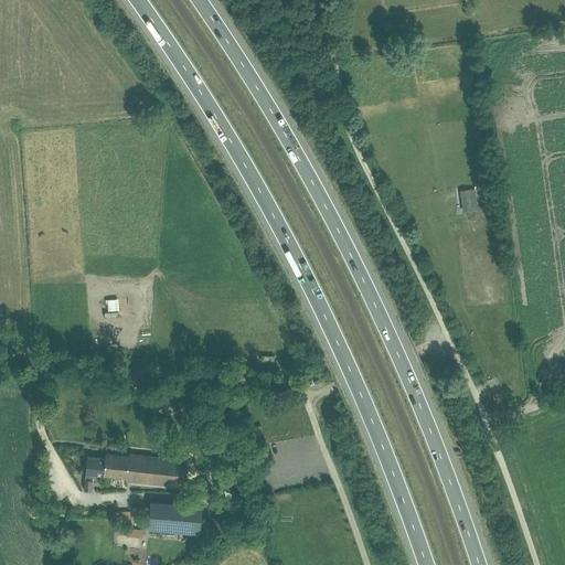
[(480,188),(473,189),(475,191),(459,193),(462,215),(478,213),(475,193),(481,192),(480,188)]
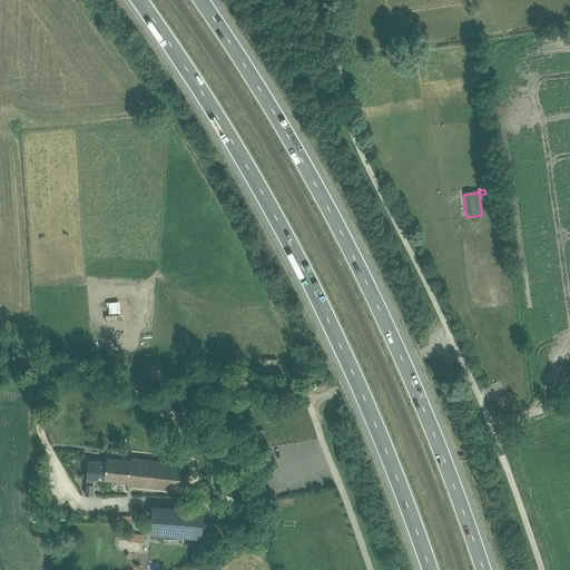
[(119,303),(108,304),(109,315),(120,314),(119,303)]
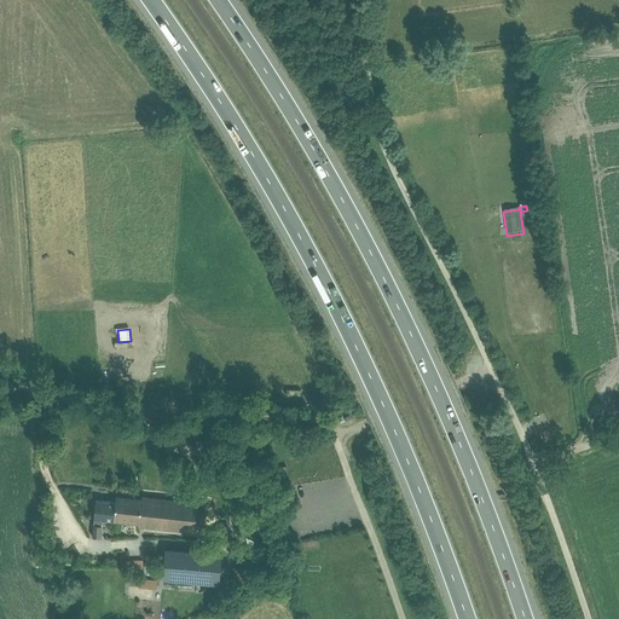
[(115,503),(113,521),(138,525),(138,527),(201,533),(204,503),(142,497),(142,499),(116,497),(115,503)]
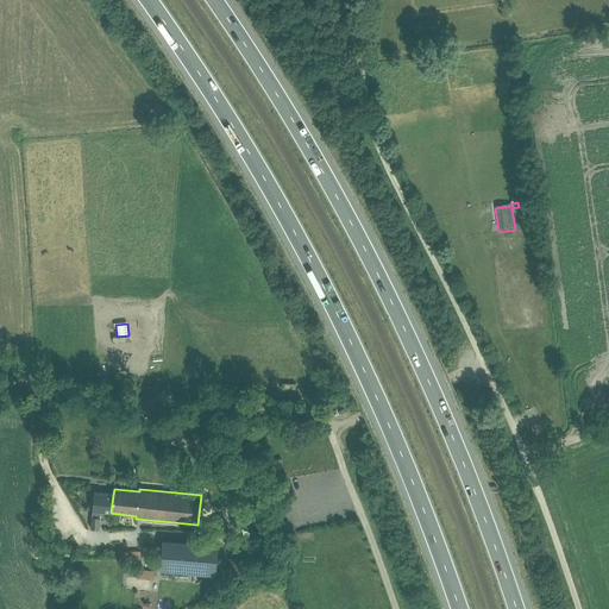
[(111,513),(113,495),(94,493),(90,529),(99,531),(101,512),(111,513)]
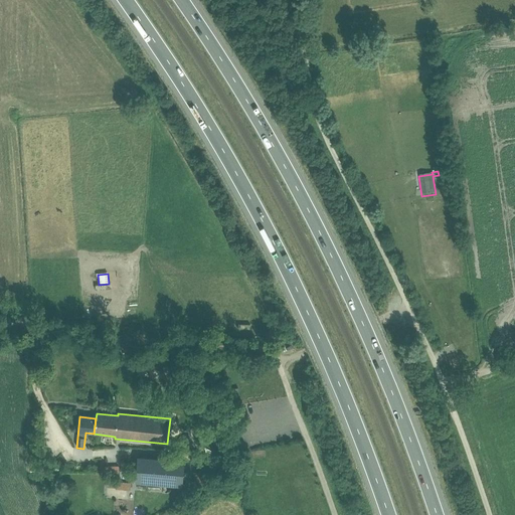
[(137,458),(135,483),(182,487),(185,462),(137,458)]
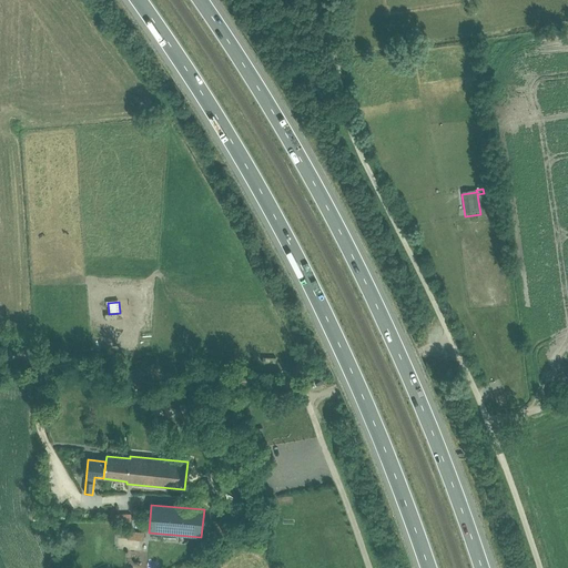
[(234,535),(226,518),(214,524),(222,540),(234,535)]
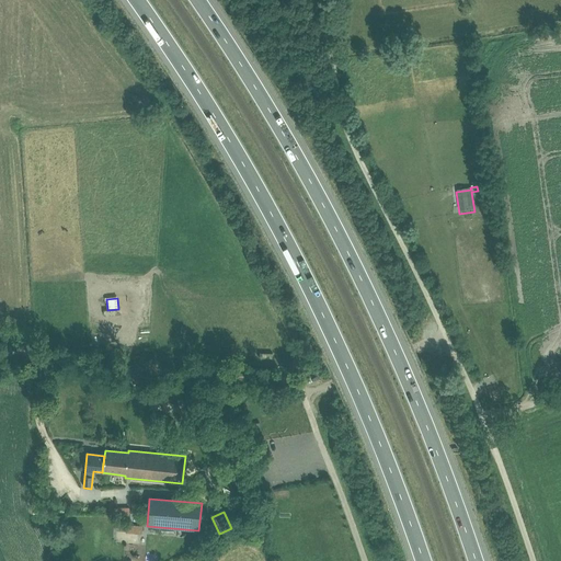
[(126,533),(141,535),(142,526),(126,525),(126,533)]
